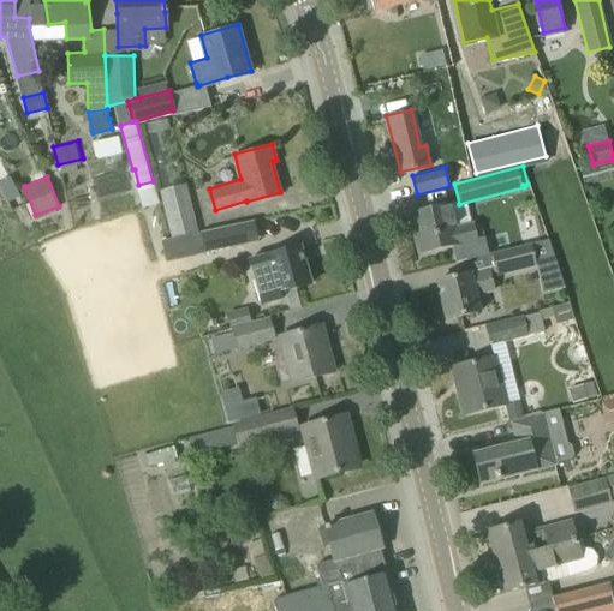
[(185,183),(160,189),(171,235),(197,229),(185,183)]
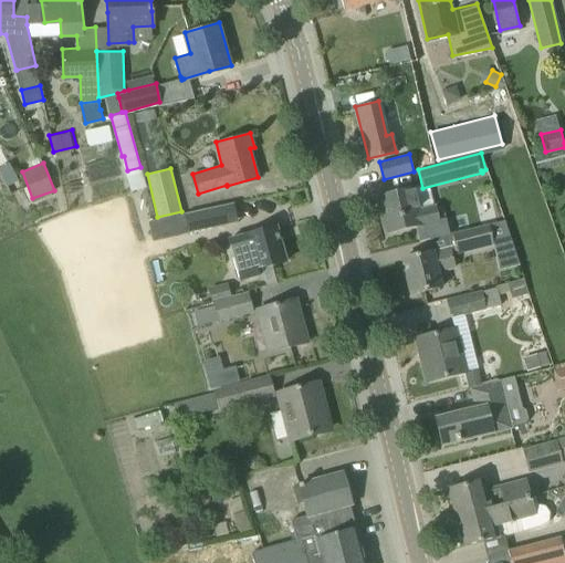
[(398,188),(376,194),(377,196),(382,217),(386,232),(407,227),(417,225),(420,239),(430,237),(450,232),(447,216),(439,218),(436,204),(421,207),(415,184),(398,188)]
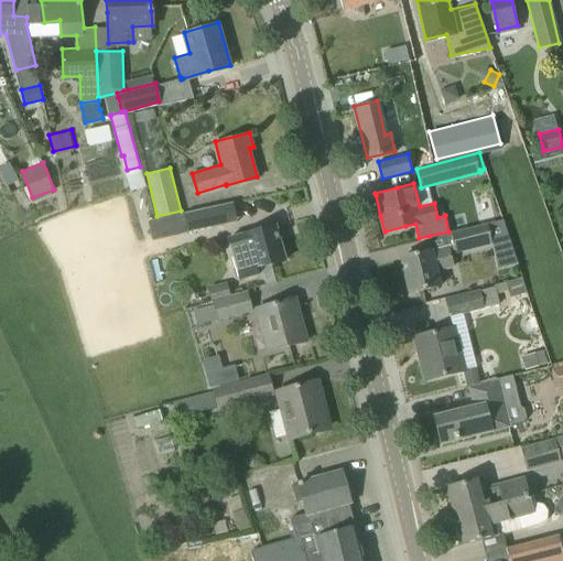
[(220,203),(184,211),(188,230),(225,223),(220,203)]
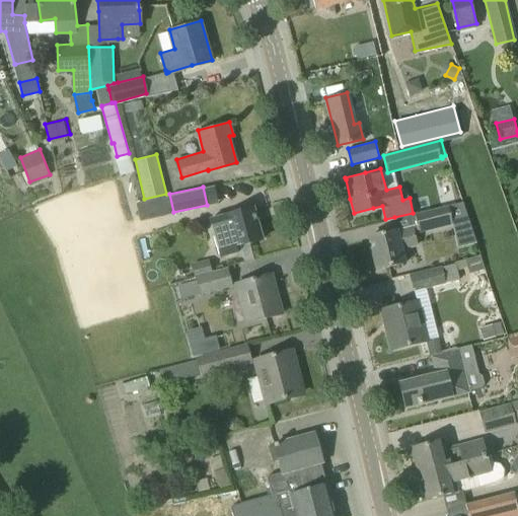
[(464,201),(413,212),(417,230),(451,223),(469,218),(464,201)]
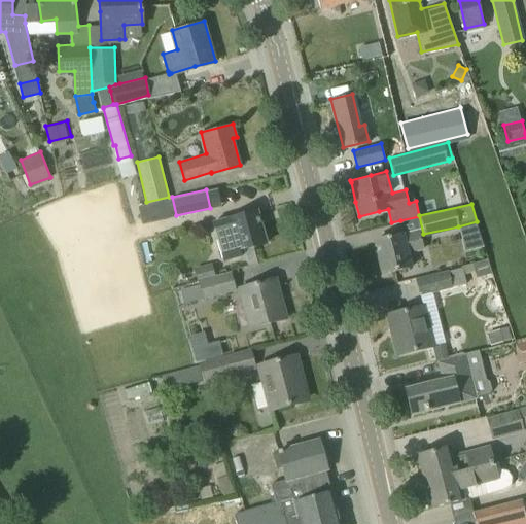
[(213,221),(217,236),(223,260),(243,255),(241,249),(246,247),(267,242),(257,209),(237,214),(213,221)]
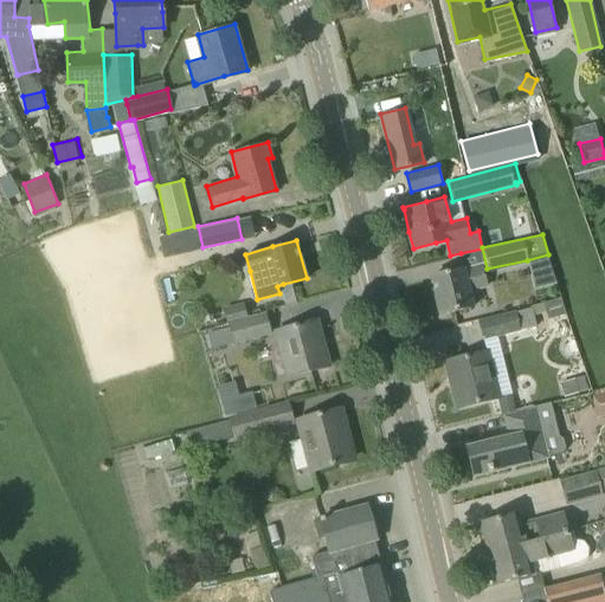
[(441,312),(463,308),(471,305),(467,287),(487,283),(482,263),(431,274),(441,312)]
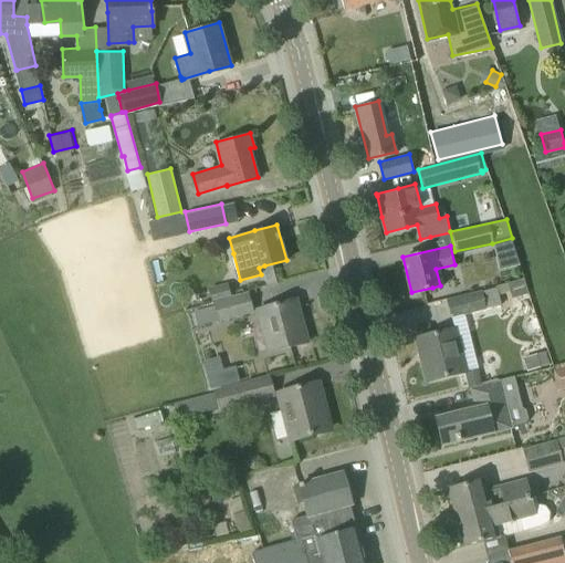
[(447,299),(451,315),(502,303),(499,292),(506,290),(505,289),(510,288),(512,296),(529,292),(524,277),(506,282),(497,284),(498,287),(447,299)]
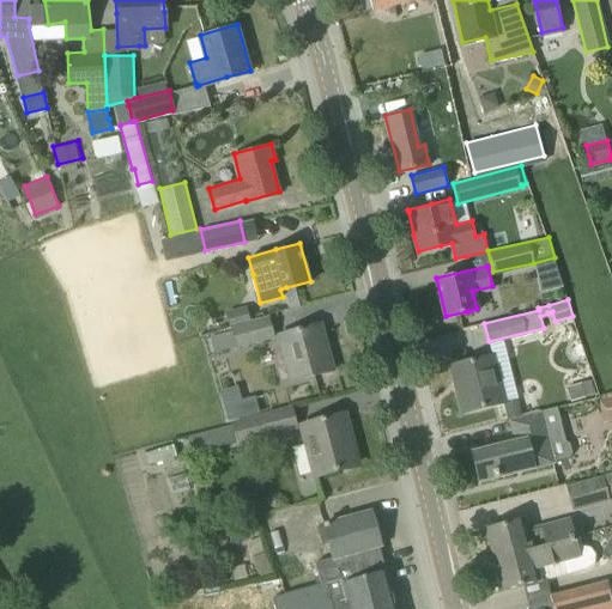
[(231,329),(211,335),(214,351),(236,346),(236,347),(276,336),(270,314),(250,320),(230,324),(231,329)]
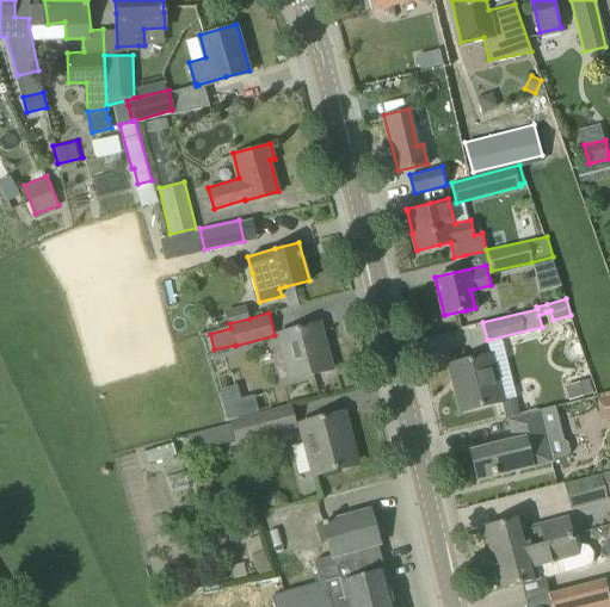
[(278,332),(276,333),(277,335),(288,378),(309,373),(332,367),(320,321),(296,327),(278,332)]
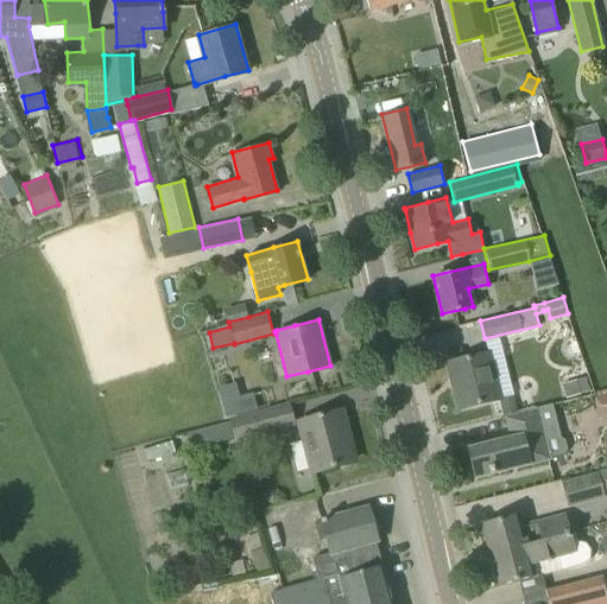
[(459,407),(482,401),(513,394),(503,348),(447,361),(459,407)]
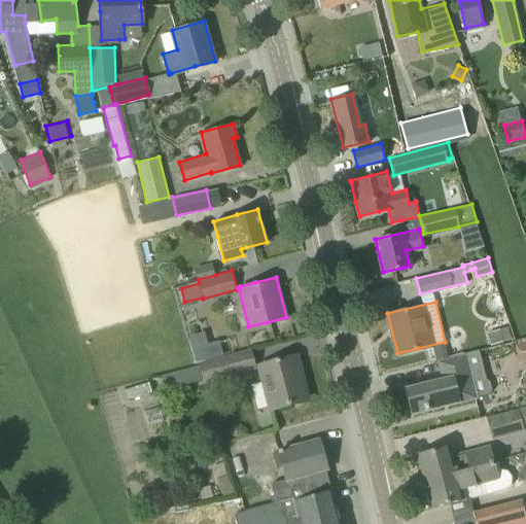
[(525,336),(517,338),(517,343),(516,343),(519,362),(525,360),(525,336)]
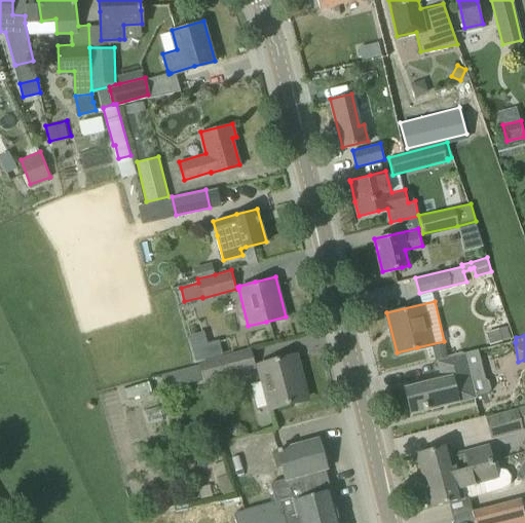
[(166,388),(202,378),(255,365),(251,348),(205,361),(162,373),(166,388)]
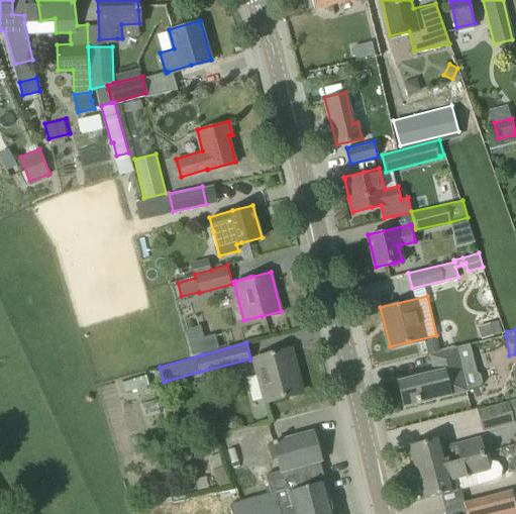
[(466,389),(466,388),(479,385),(482,381),(480,373),(477,371),(471,344),(455,347),(431,353),(435,371),(398,380),(404,404),(466,389)]
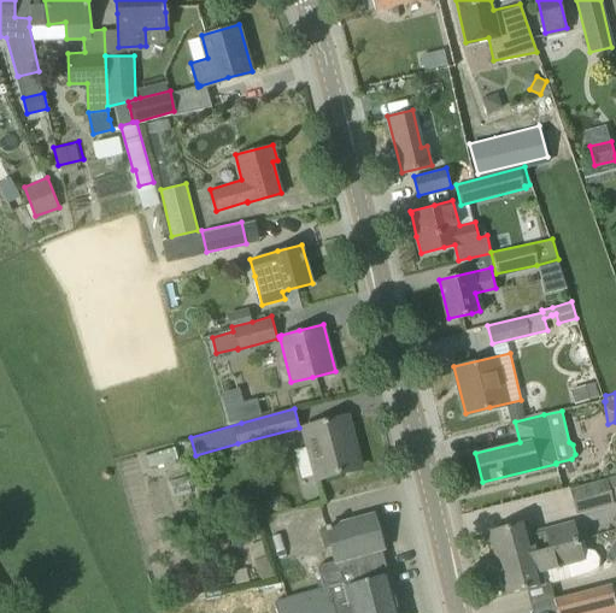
[(347,414),(303,426),(315,478),(356,467),(346,434),(352,432),(347,414)]
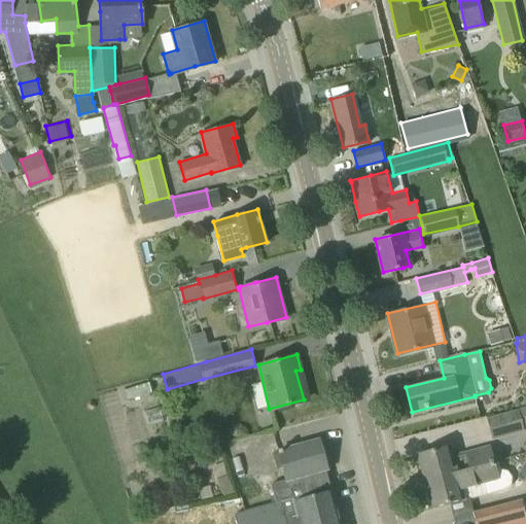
[(525,406),(487,416),(492,439),(524,431),(522,423),(525,422),(525,406)]
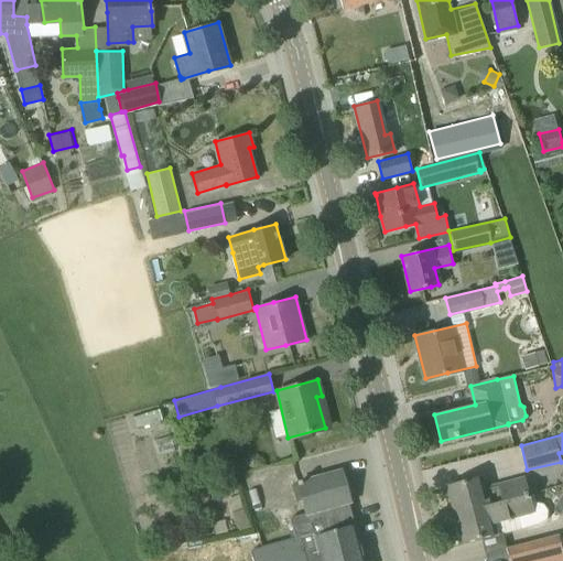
[(305,514),(348,502),(350,502),(342,468),(298,481),(305,514)]
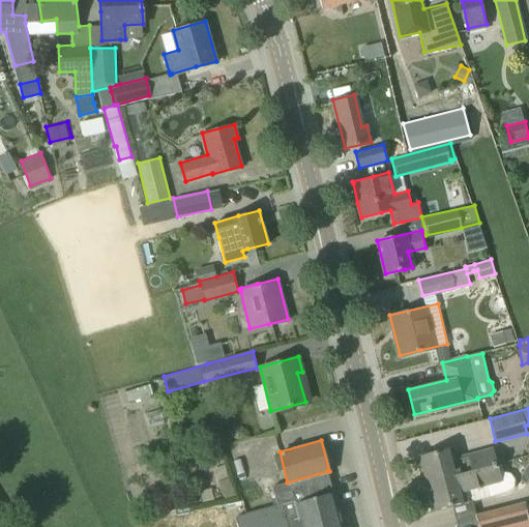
[(428,484),(460,476),(460,474),(498,464),(494,447),(467,454),(454,458),(451,447),(420,456),(428,484)]
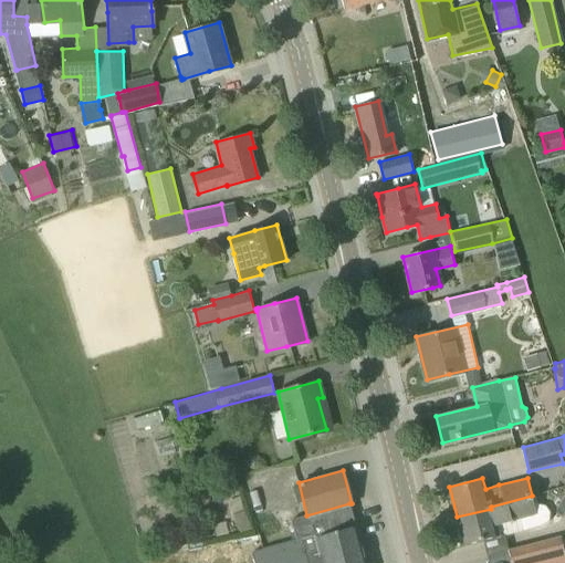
[(537,494),(532,496),(491,507),(491,509),(457,517),(464,544),(498,535),(544,524),(550,519),(550,511),(546,506),(539,503),(537,494)]
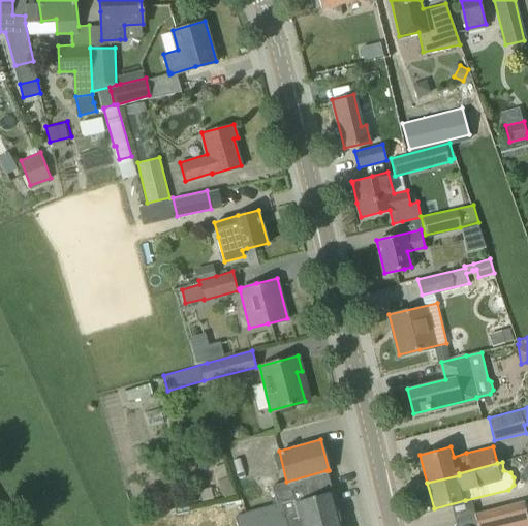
[(332,492),(327,470),(286,482),(272,485),(277,501),(246,511),(246,513),(235,515),(237,525),(342,525),(333,491),(332,492)]
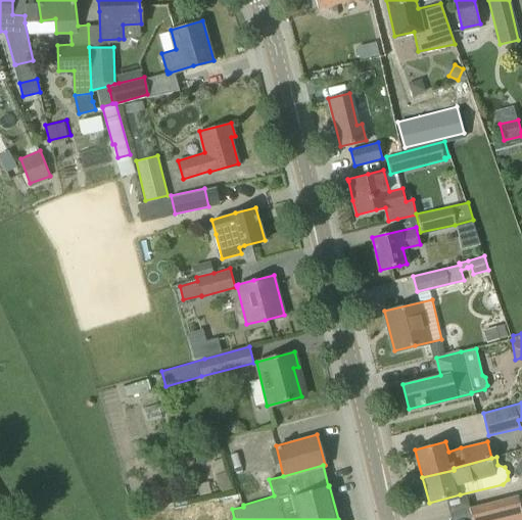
[(521,507),(519,494),(470,507),(473,519),(521,519),(521,507)]
